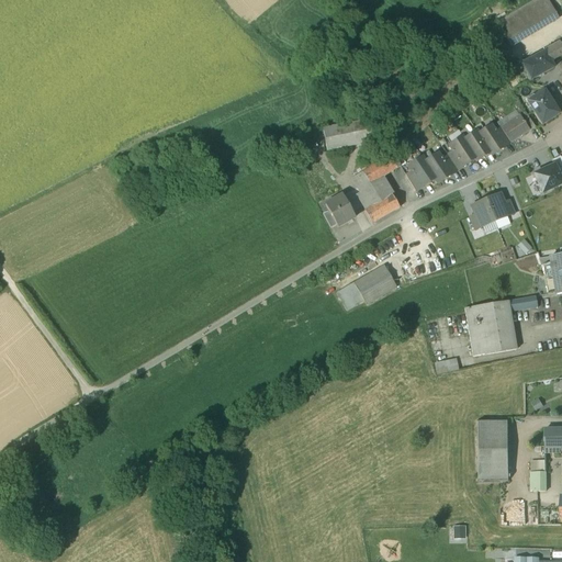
[(546,0),(536,0),(496,23),(510,48),(559,20),(546,0)]
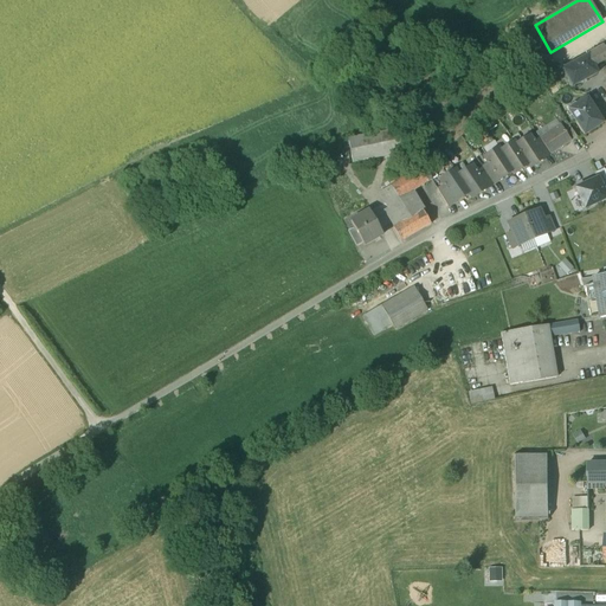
[(605,53),(603,47),(587,57),(593,68),(605,59),(605,53)]
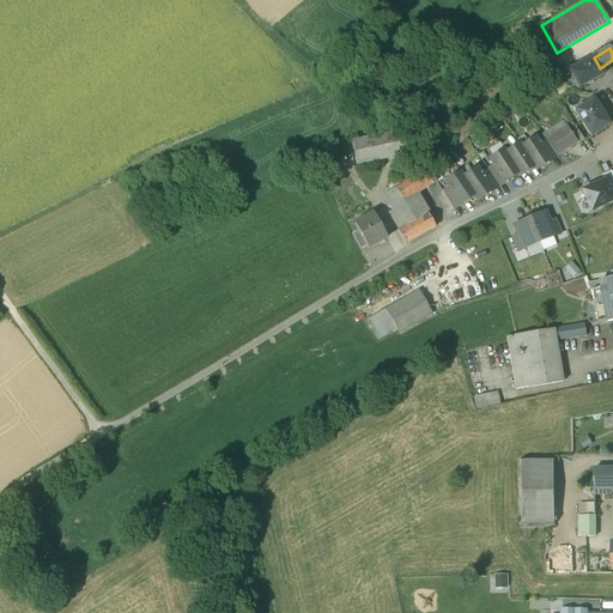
[(594,58),(568,71),(577,89),(581,87),(604,76),(600,68),(594,58)]
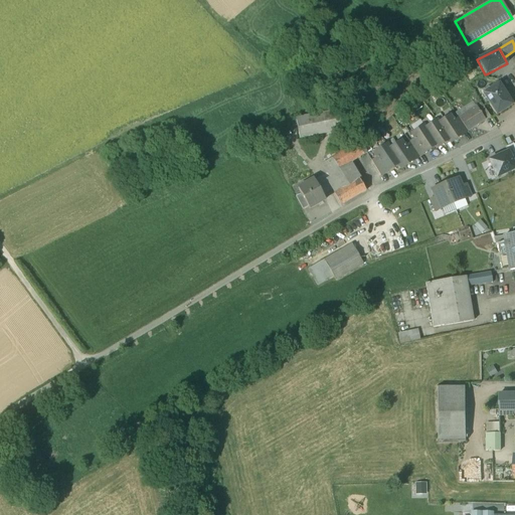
[(482,92),(497,116),(512,105),(497,81),(482,92)]
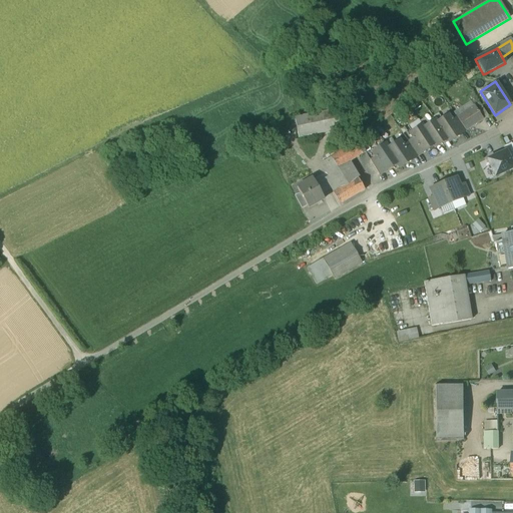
[(474,106),(457,117),(465,130),(466,131),(483,119),(477,110),(474,106)]
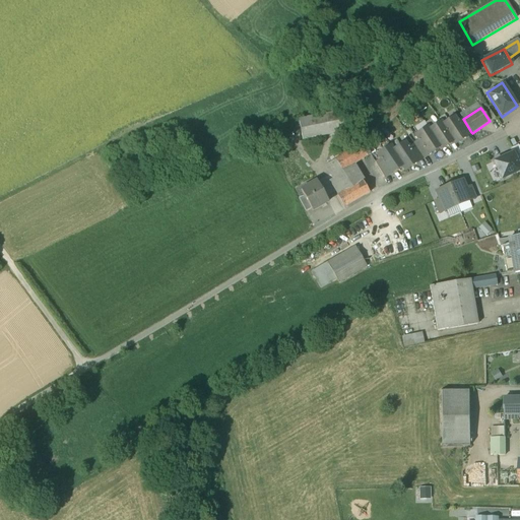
[(489,108),(483,112),(490,121),(495,118),(489,108)]
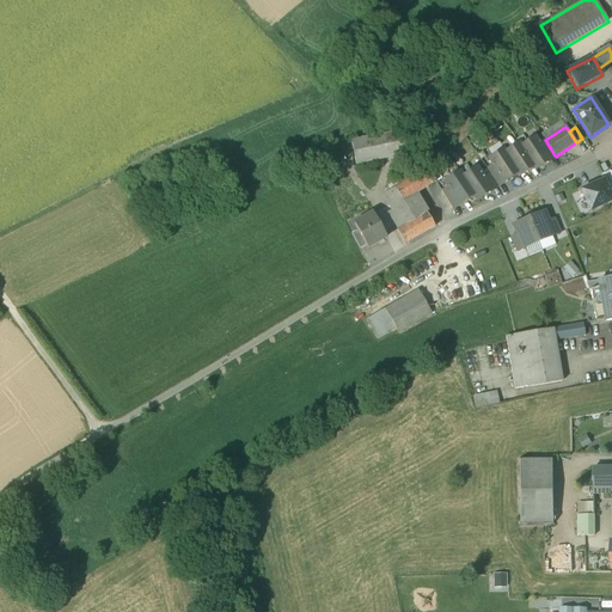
[(399,133),(352,142),(355,165),(411,154),(399,133)]
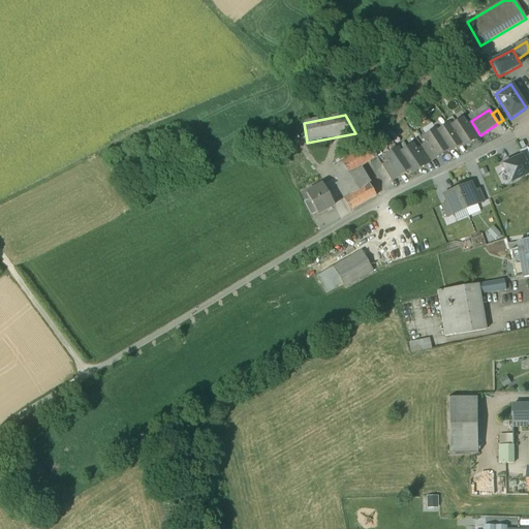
[(465,123),(462,119),(450,126),(449,127),(461,144),(463,147),(475,138),(465,123)]
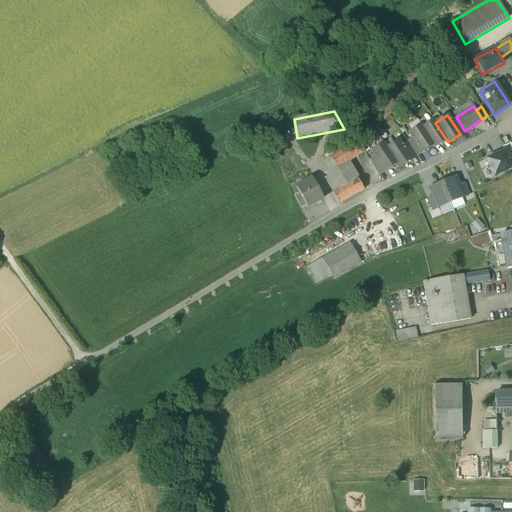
[(456,117),(455,116),(450,119),(460,133),(464,130),(456,117)]
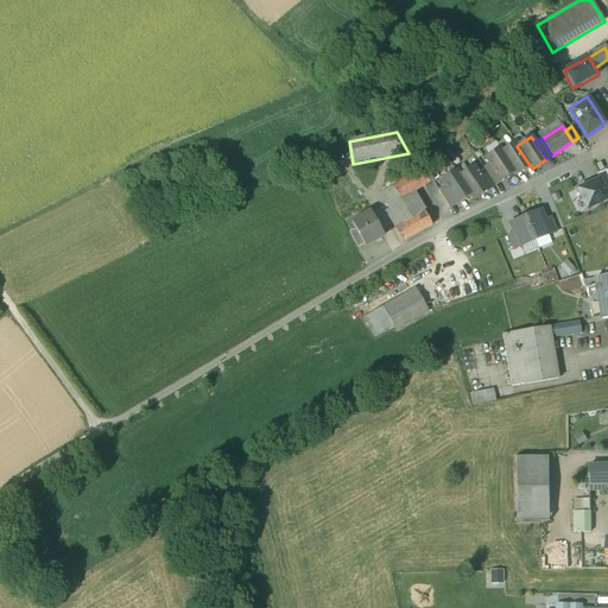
[(502,151),(501,152),(514,171),(515,175),(530,165),(517,146),(518,145),(515,143),(502,151)]
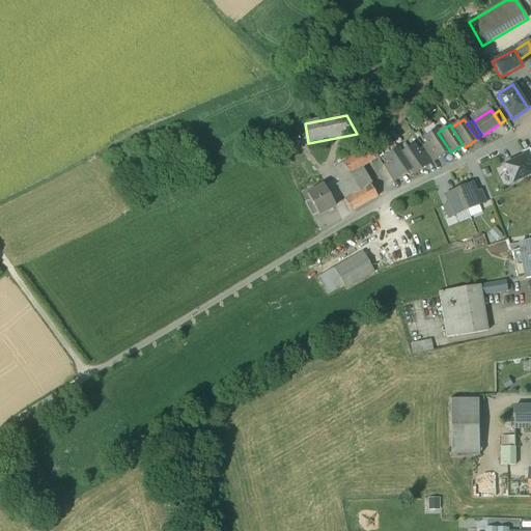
[(437,130),(424,138),(427,142),(437,158),(449,149),(438,133),(439,132),(437,130)]
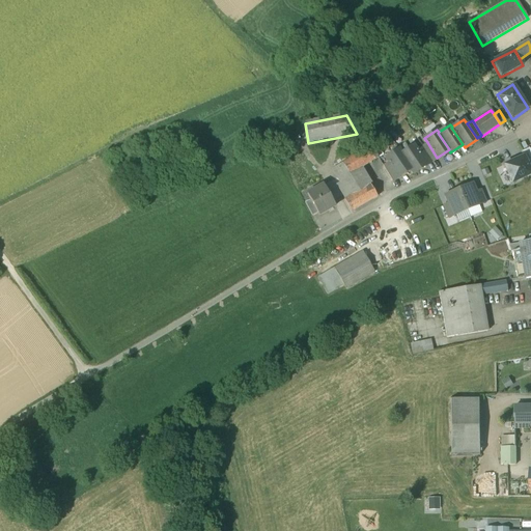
[(437,158),(427,142),(422,146),(431,161),(437,158)]
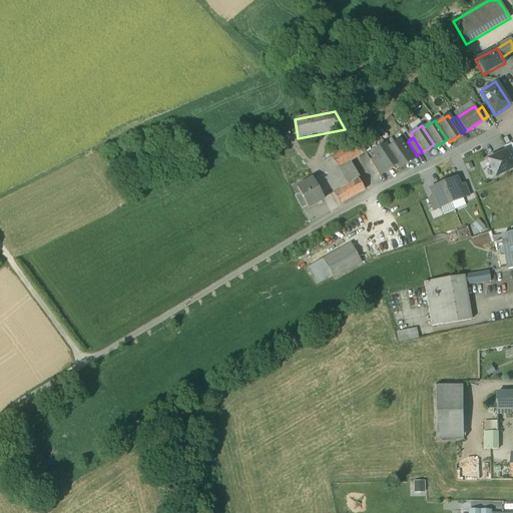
[(359,140),(331,157),(339,171),(347,184),(354,196),(368,187),(361,176),(358,178),(348,162),(358,156),(365,151),(359,140)]
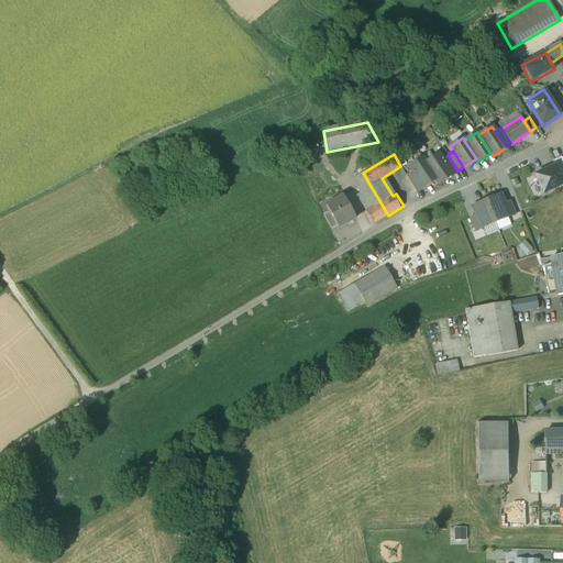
[(438,154),(426,163),(437,178),(435,179),(439,184),(452,175),(451,175),(441,158),(438,154)]
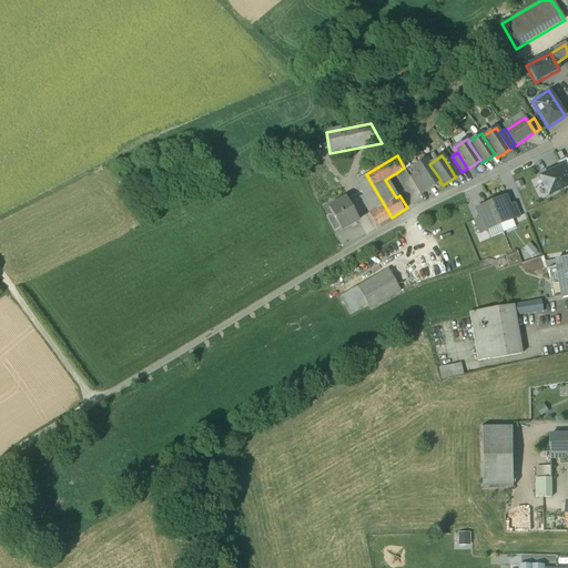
[(462,172),(452,156),(445,160),(455,176),(456,176),(462,172)]
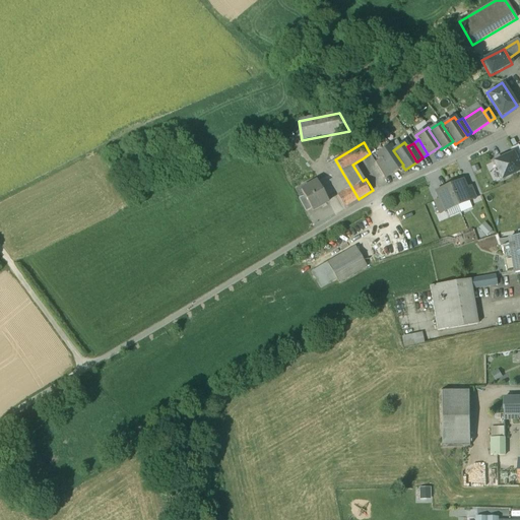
[(513,153),(517,163),(519,161),(519,147),(518,145),(510,148),(512,153),(513,153)]
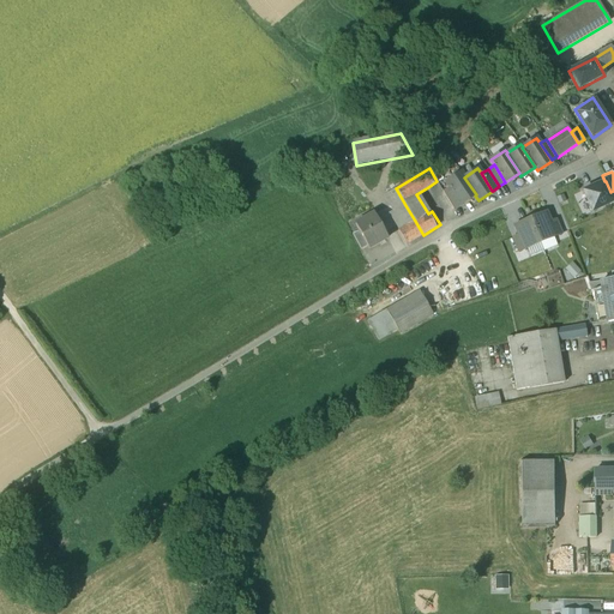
[(464,178),(461,173),(446,182),(450,187),(461,204),(461,205),(475,196),(476,194),(464,178)]
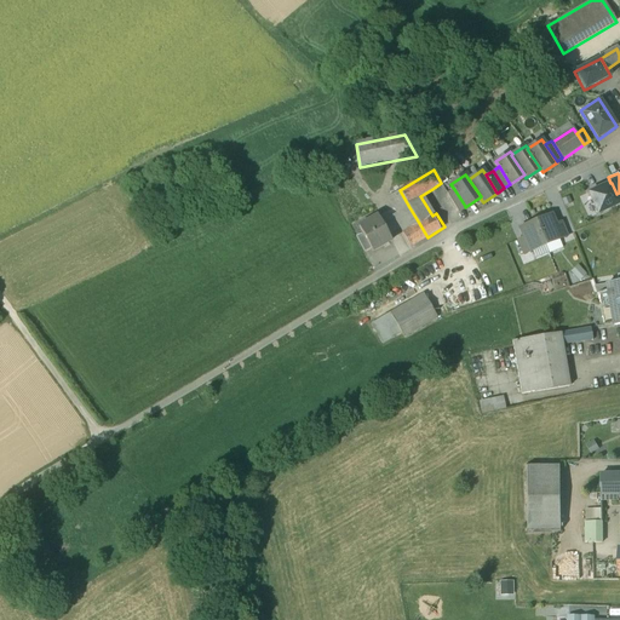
[(589,194),(598,213),(619,204),(619,200),(616,194),(612,183),(610,183),(589,194)]
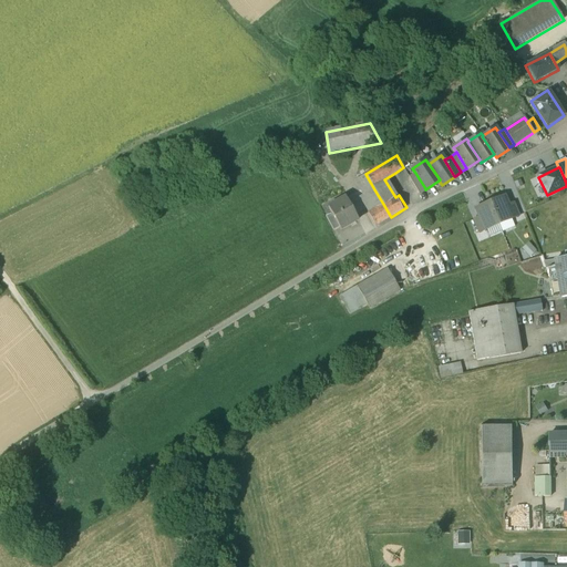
[(425,188),(415,173),(409,176),(419,193),(425,188)]
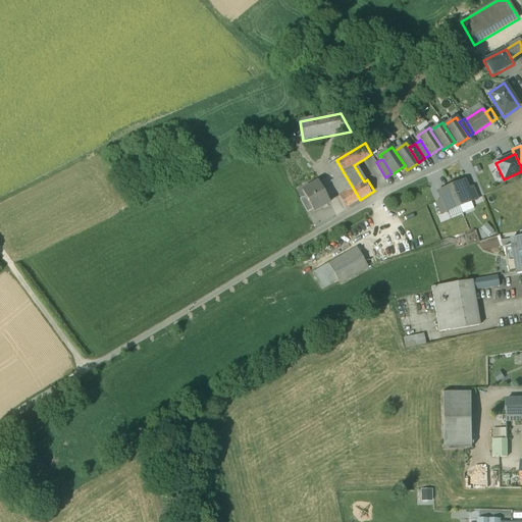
[(336,160),(327,166),(334,180),(345,174),(336,160)]
